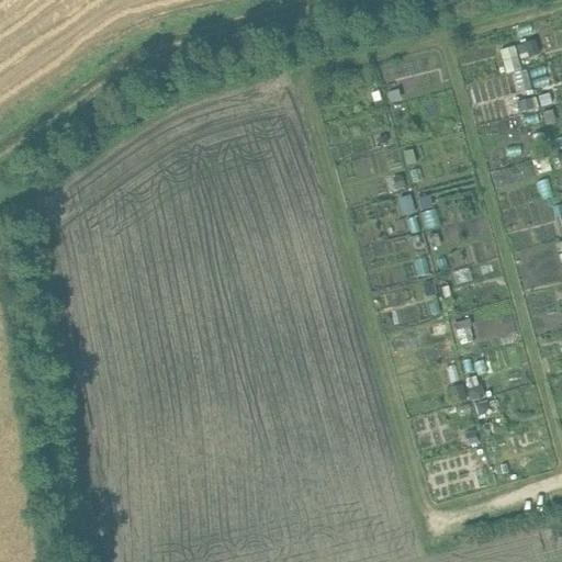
[(535,41),(525,43),(529,57),(539,55),(535,41)]
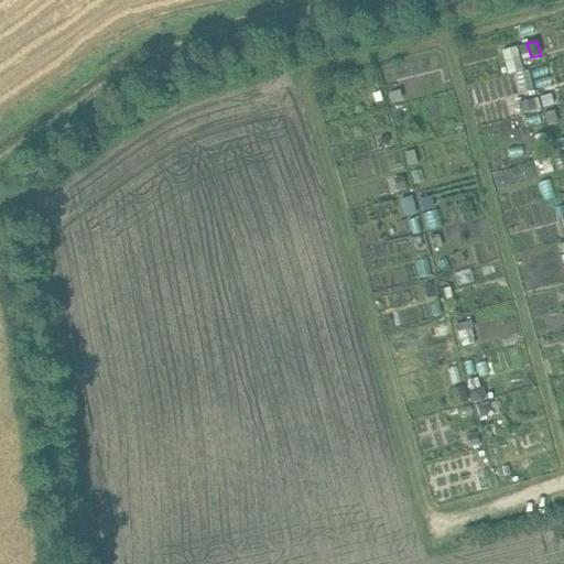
[(527,71),(516,74),(521,93),(532,89),(527,71)]
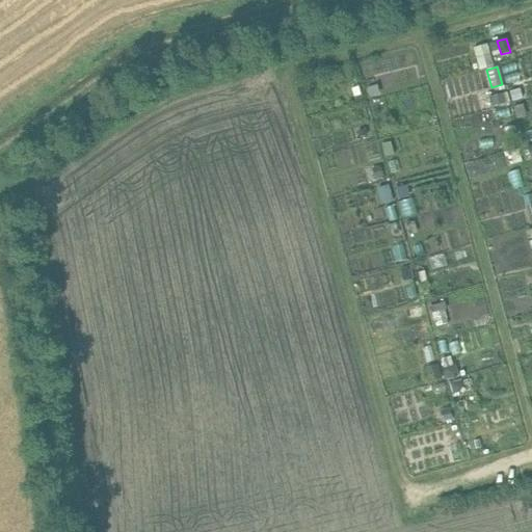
[(522,98),(520,88),(509,91),(511,101),(522,98)]
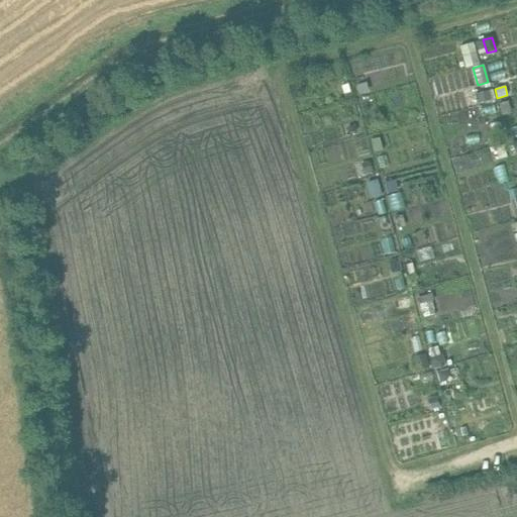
[(488,91),(478,94),(480,102),(491,100),(488,91)]
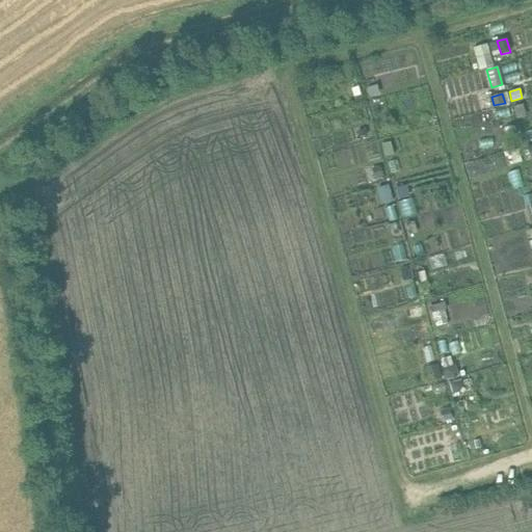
[(435,363),(426,366),(431,380),(441,377),(435,363)]
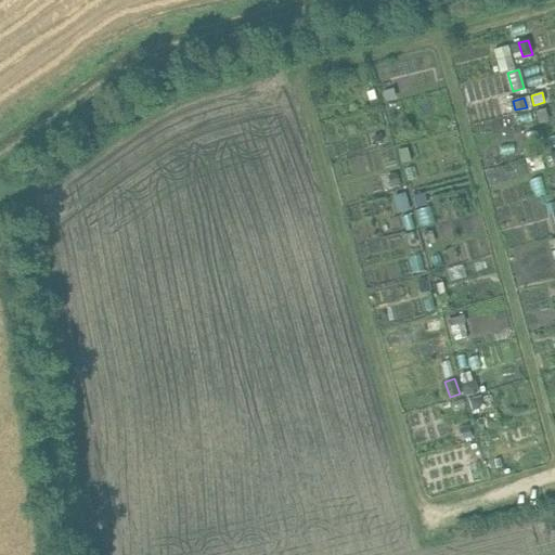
[(465,396),(477,392),(475,387),(467,383),(462,384),(465,396)]
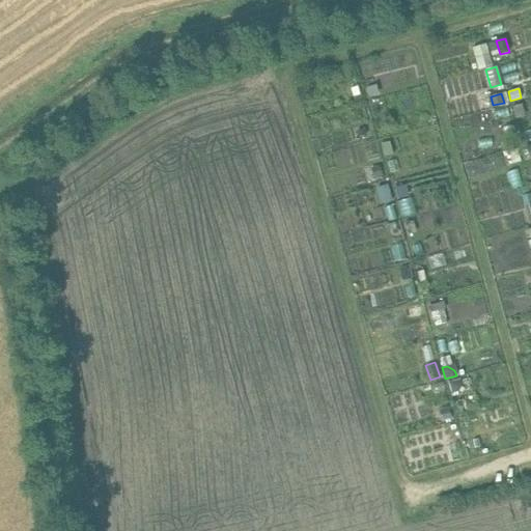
[(457,392),(462,386),(459,379),(448,382),(451,394),(457,392)]
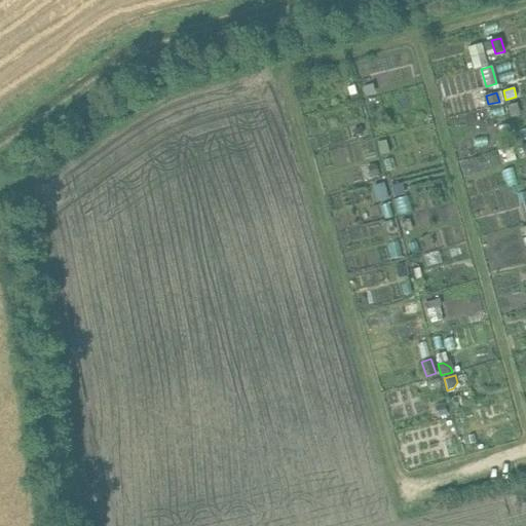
[(445,404),(436,407),(439,417),(448,415),(445,404)]
